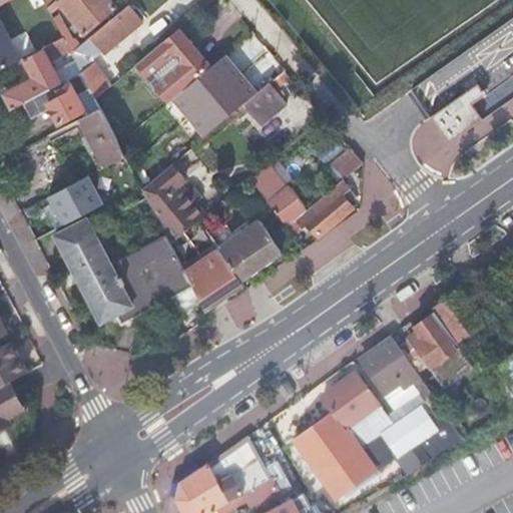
[(55,0),(54,1),(82,35),(115,7),(111,1),(109,0),(55,0)]
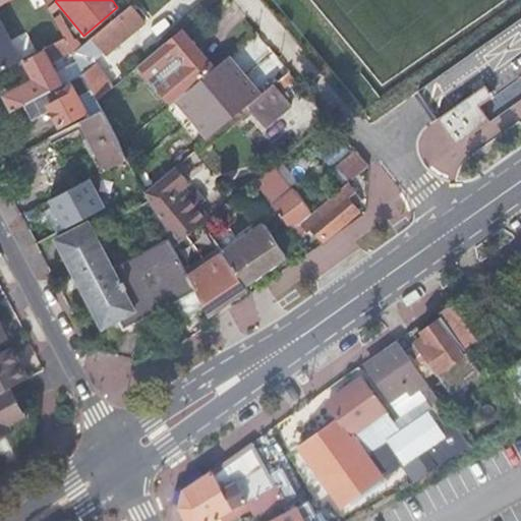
[(136,14),(129,6),(91,38),(81,46),(72,54),(82,73),(91,89),(96,99),(97,100),(112,87),(95,63),(92,59),(103,53),(105,55),(143,23),(136,14)]
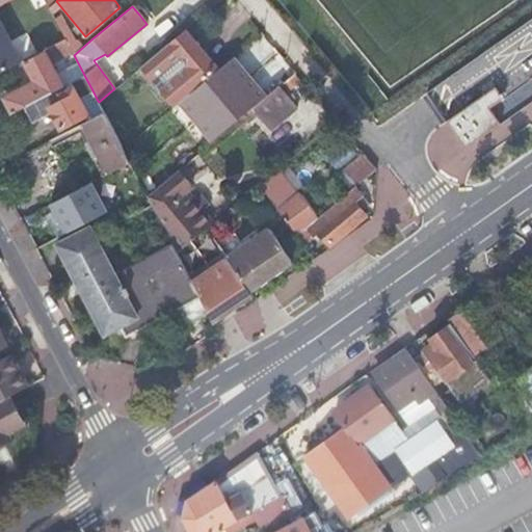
[(64,38),(71,51),(74,55),(83,47),(76,40),(74,41),(60,15),(54,19),(64,38)]
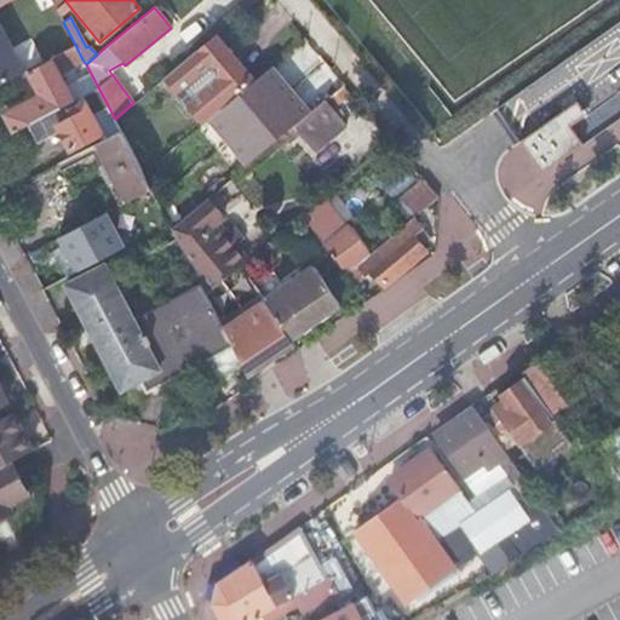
[(0,84),(24,72),(0,26),(0,84)]
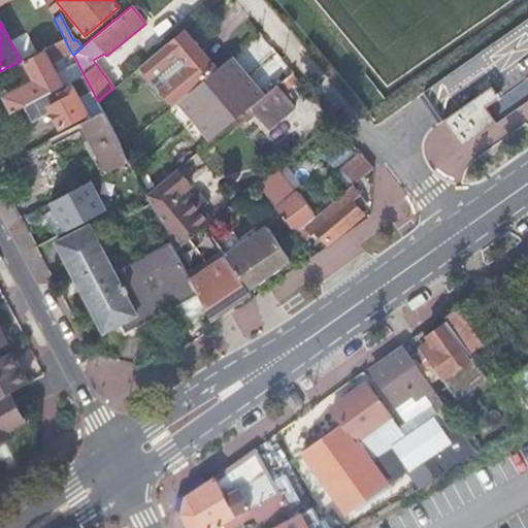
[(173,105),(217,69),(199,50),(183,29),(139,66),(173,105)]
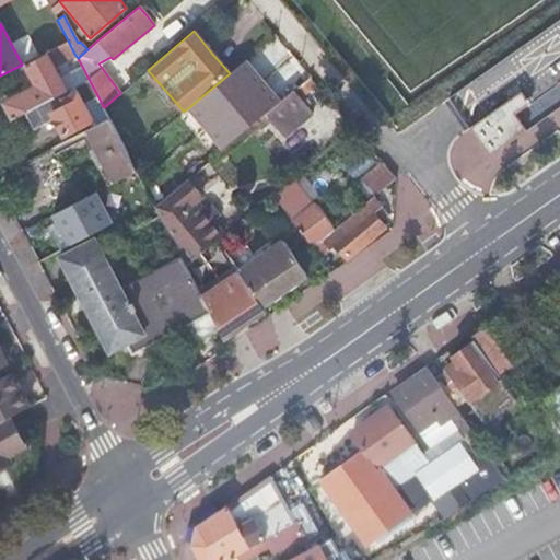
[(9,111),(13,119),(25,113),(67,90),(56,70),(61,67),(58,62),(74,54),(68,41),(47,53),(25,65),(37,85),(4,103),(9,111)]
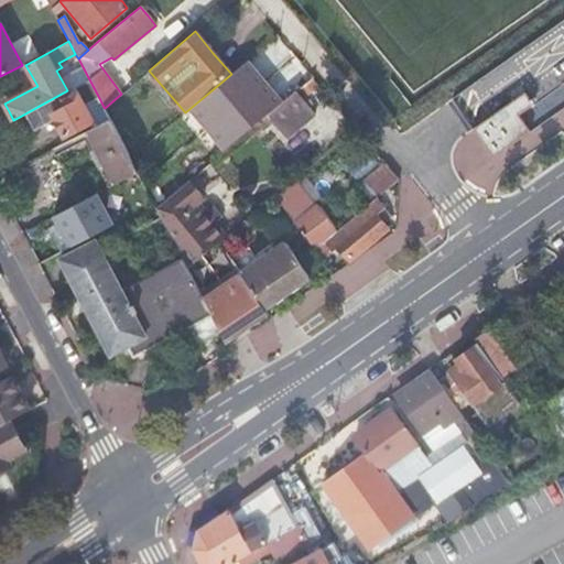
[(313,77),(314,77),(302,63),(281,79),(293,94),(296,90),(313,77)]
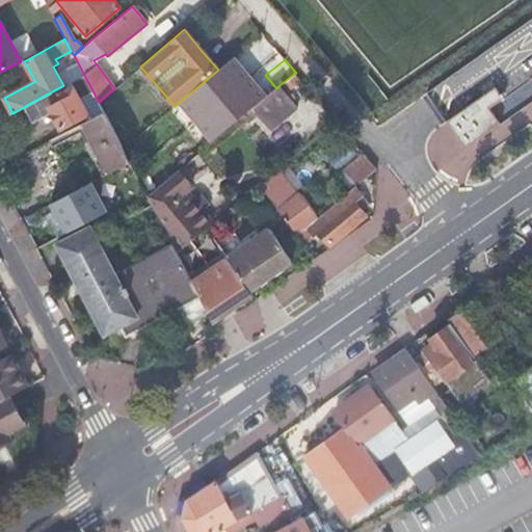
[(63,85),(24,107),(28,114),(32,123),(51,112),(59,128),(87,113),(79,98),(92,90),(84,75),(63,85)]
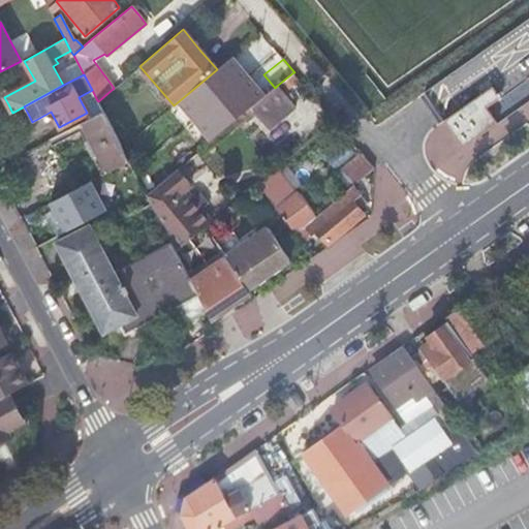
[(499,87),(447,122),(466,147),(528,103),(528,76),(504,93),(499,87)]
